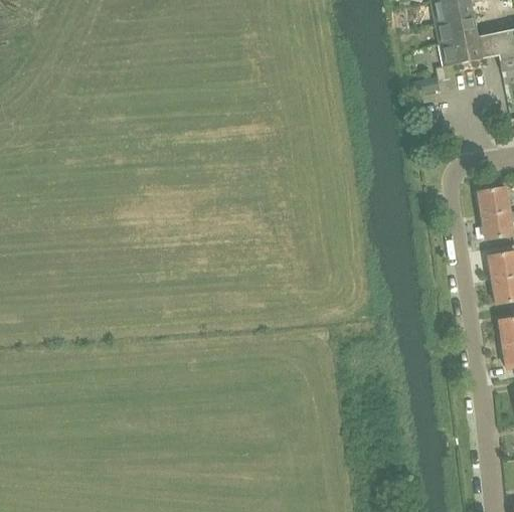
[(440,0),(431,2),(435,23),(472,16),(470,3),(487,0),(440,0)]
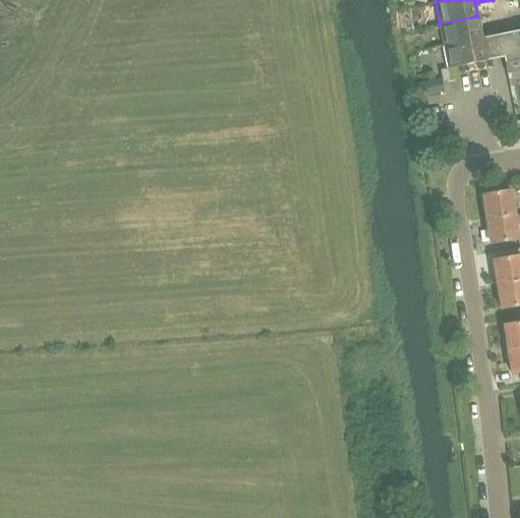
[(440,23),(445,45),(482,38),(477,16),(440,23)]
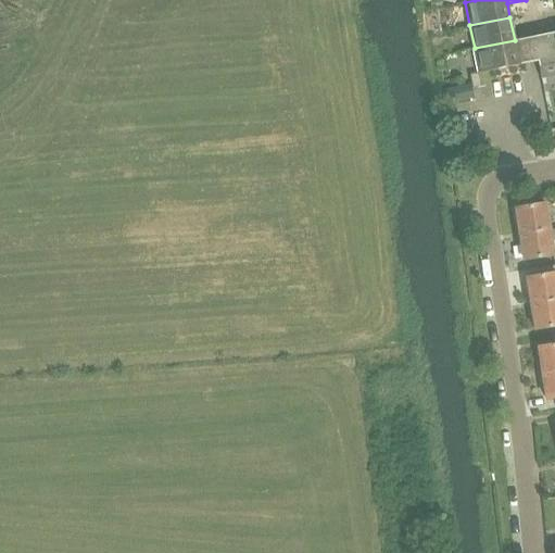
[(554,30),(533,35),(541,76),(554,73),(554,30)]
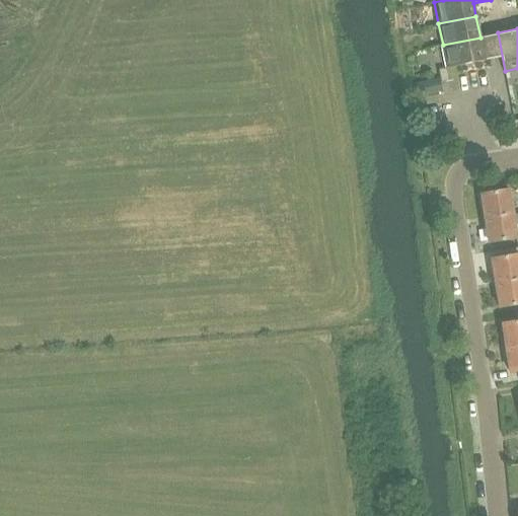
[(443,45),(447,66),(456,65),(485,59),(481,38),(443,45)]
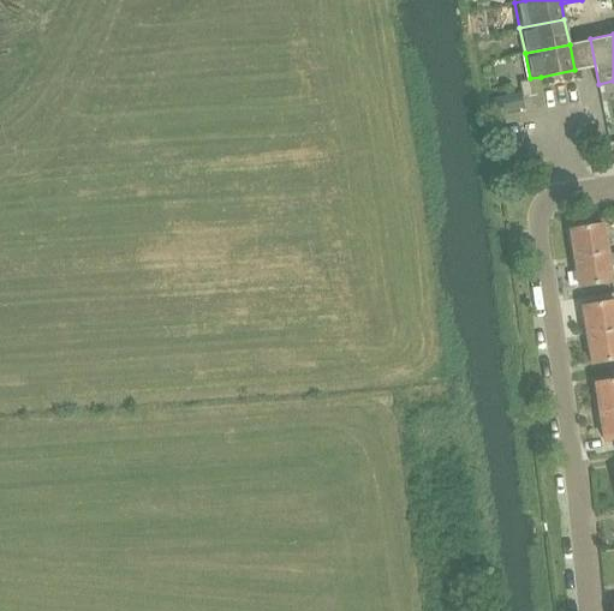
[(543,90),(541,77),(530,78),(532,93),(543,90)]
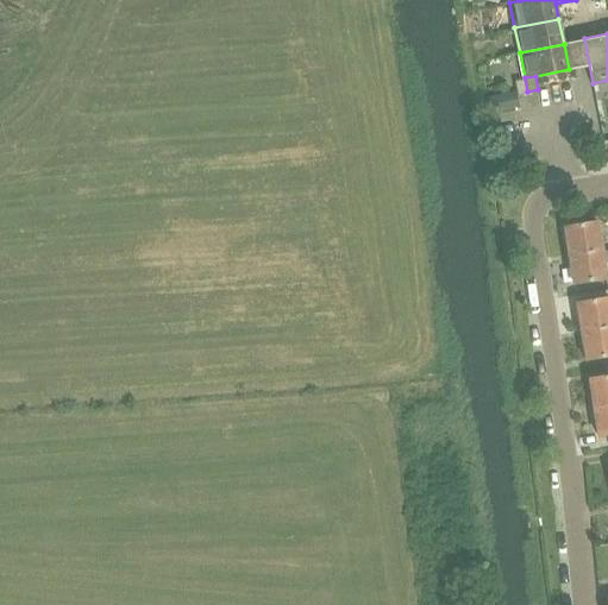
[(514,80),(518,94),(527,92),(525,77),(514,80)]
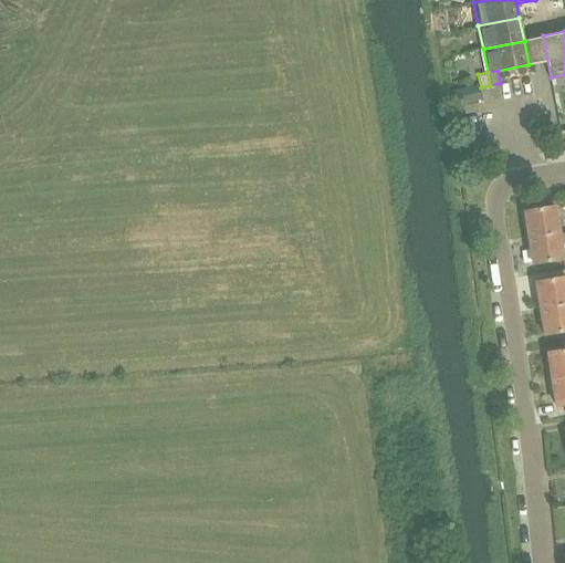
[(451,87),(454,102),(481,97),(478,82),(451,87)]
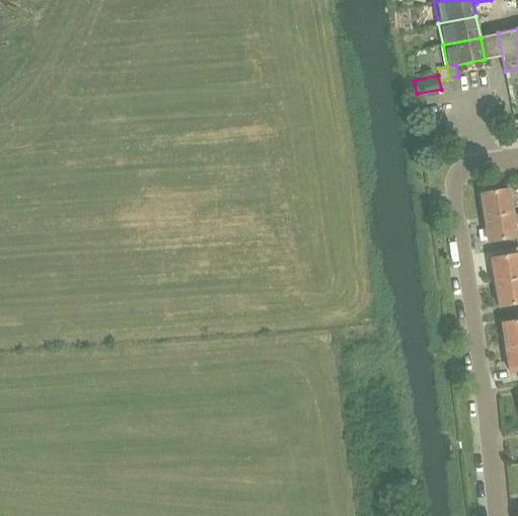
[(507,188),(479,192),(484,216),(510,212),(507,188)]
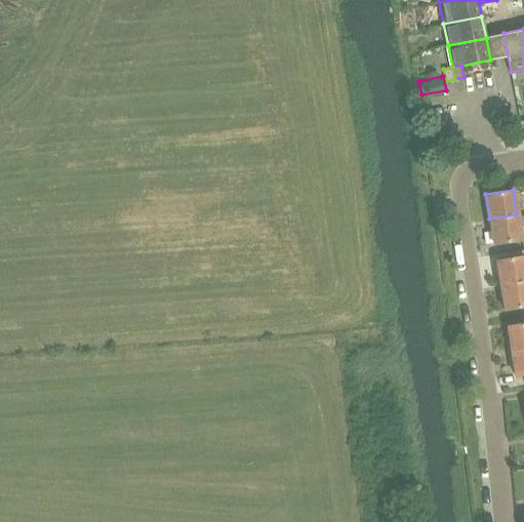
[(516,214),(489,218),(493,243),(520,239),(518,226),(523,225),(523,214),(516,215),(516,214)]
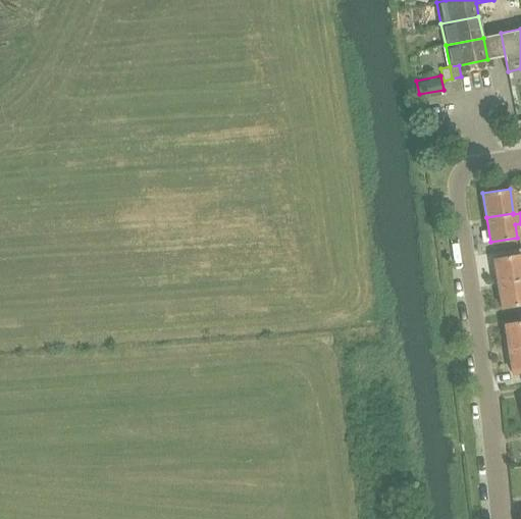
[(520,258),(520,254),(493,258),(498,282),(520,278),(520,258)]
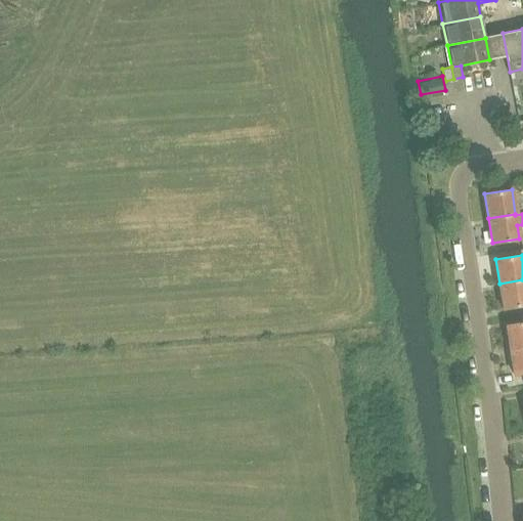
[(522,279),(499,284),(503,308),(522,305),(522,279)]
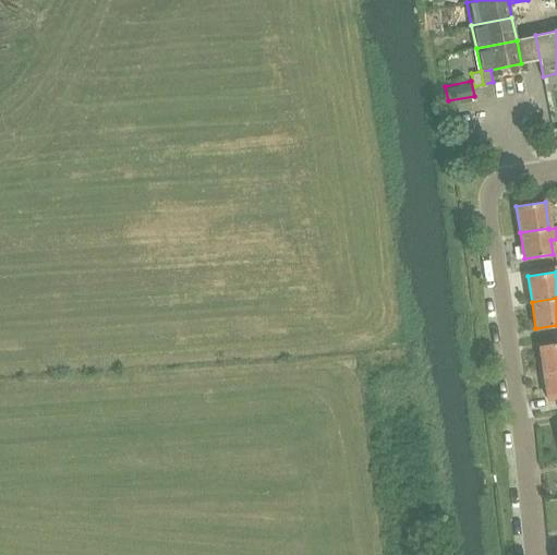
[(556,342),(539,346),(543,372),(556,370),(556,342)]
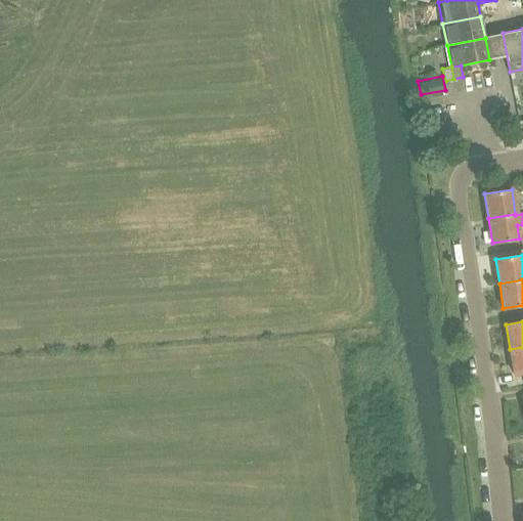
[(522,347),(510,349),(513,374),(522,372),(522,347)]
